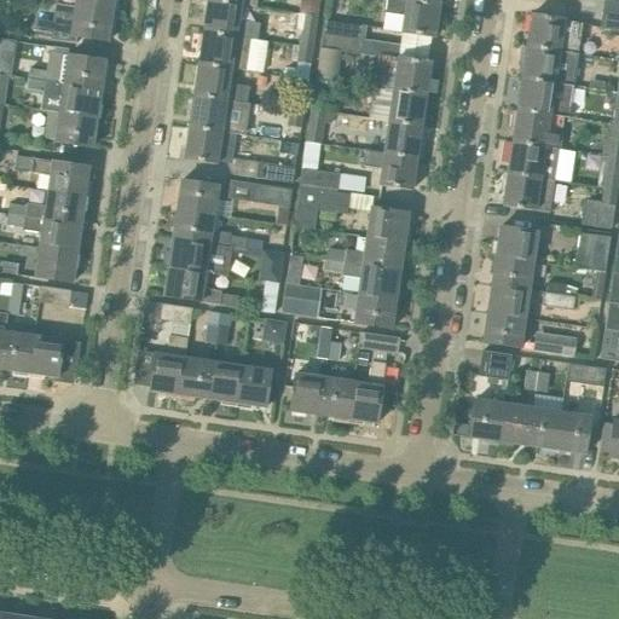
[(75,0),(75,7),(113,12),(114,0),(75,0)]
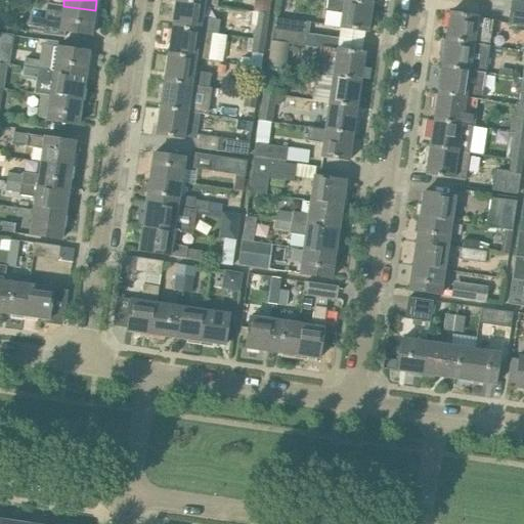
[(203,2),(187,0),(176,0),(172,27),(212,32),(218,33),(220,20),(201,17),(203,2)]
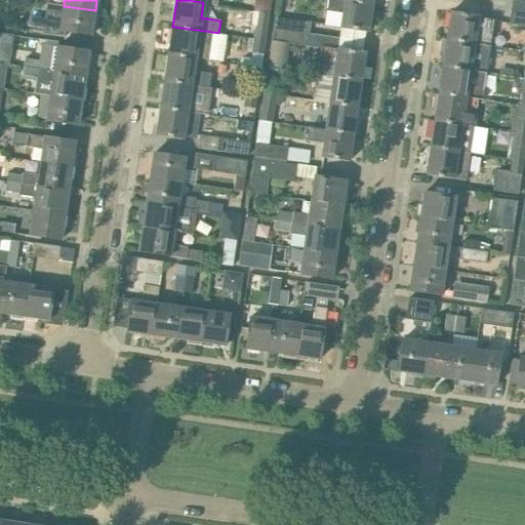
[(253,0),(253,11),(272,11),(272,0),(253,0)]
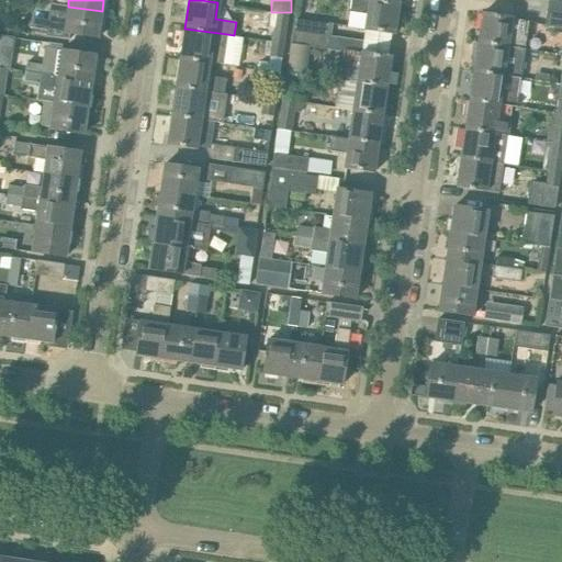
[(398,6),(369,1),(356,0),(350,0),(349,11),(367,13),(364,31),(394,35),(398,6)]
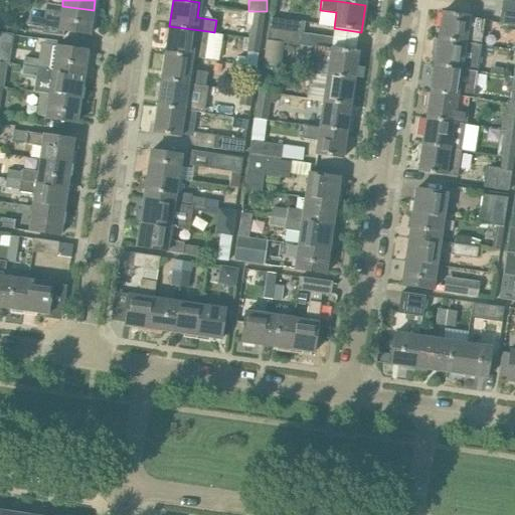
[(501,12),(514,13),(514,2),(502,1),(501,12)]
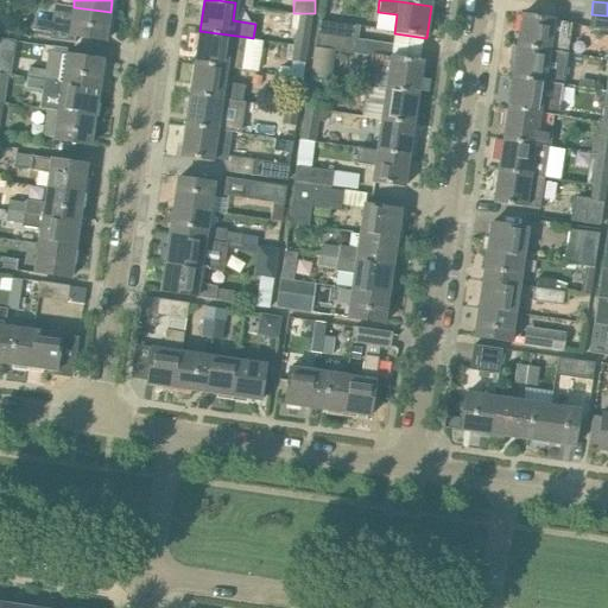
[(111,12),(74,7),(69,36),(106,42),(111,12)]
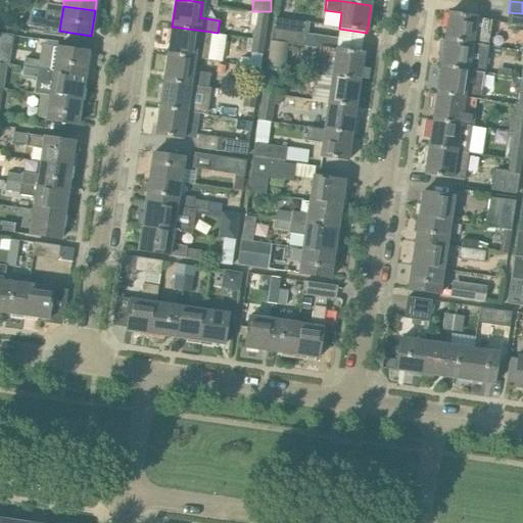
[(254,28),(252,38),(265,40),(269,13),(248,11),(245,26),(254,28)]
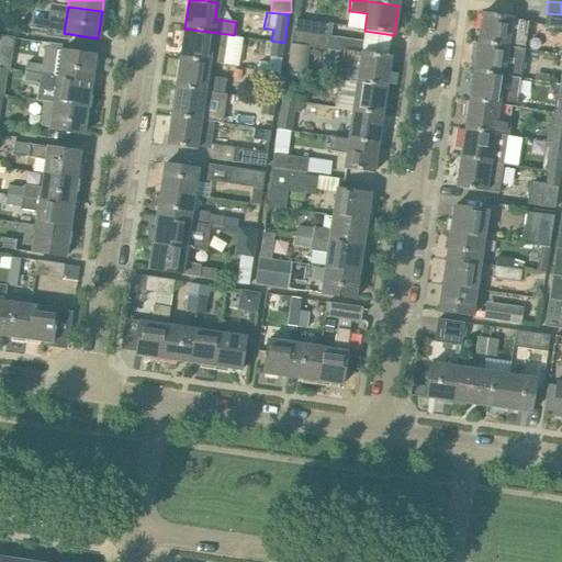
[(479,41),(525,48),(529,22),(512,19),(512,18),(482,13),(479,41)]
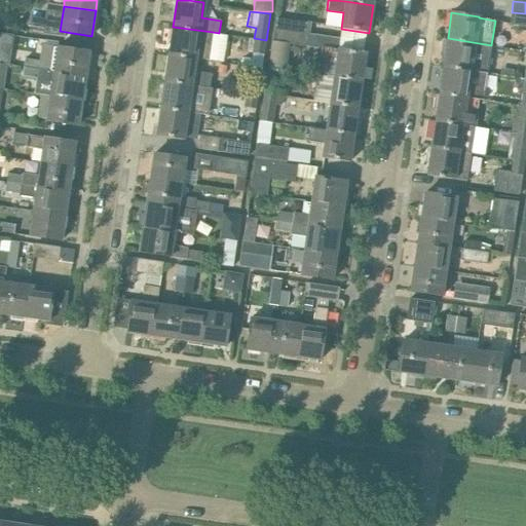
[(525,13),(512,12),(510,25),(525,26),(525,13)]
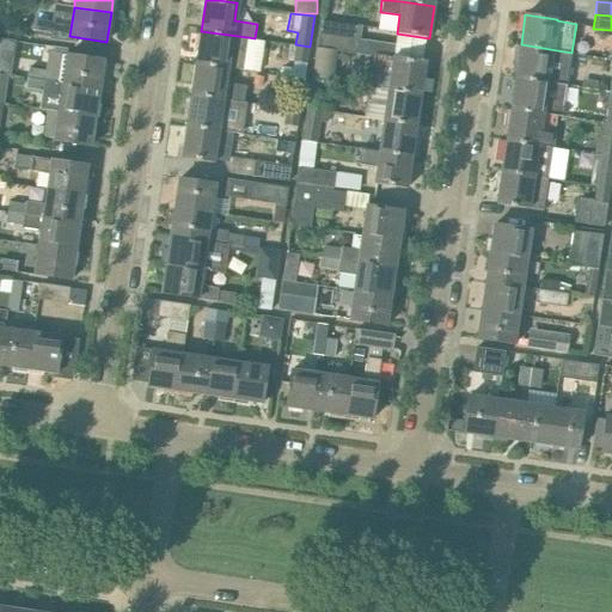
[(54,23),(36,20),(35,30),(53,32),(54,23)]
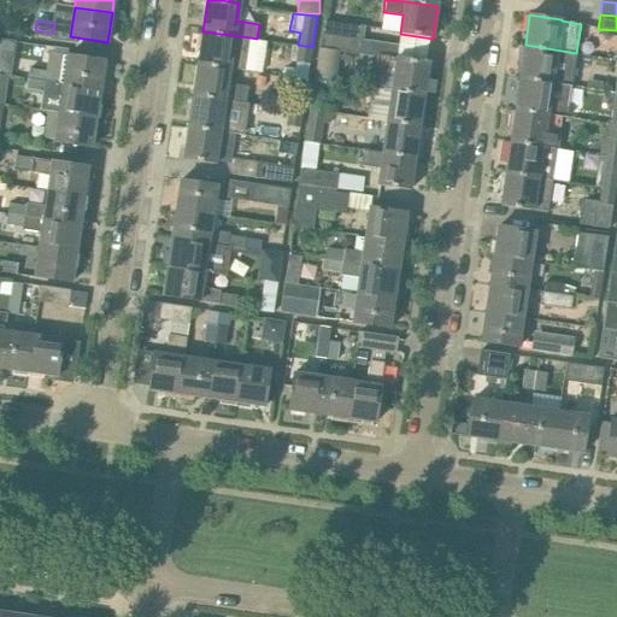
[(364,27),(323,21),(322,34),(363,40),(364,27)]
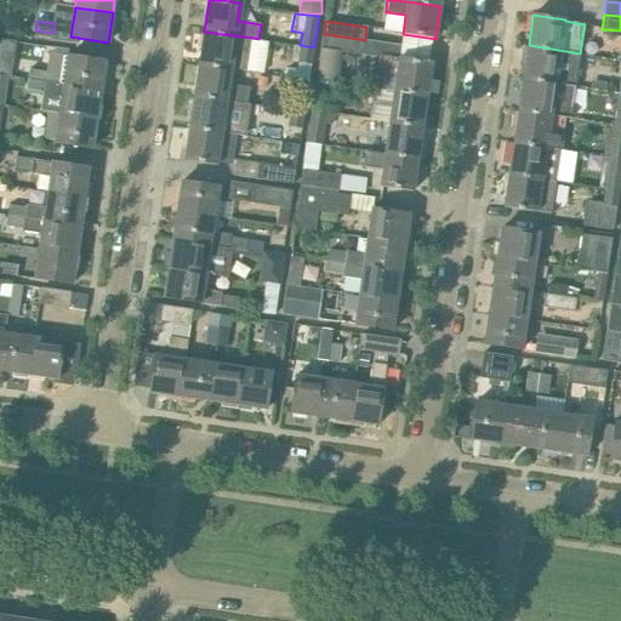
[(199,63),(231,68),(246,70),(251,38),(204,32),(199,63)]
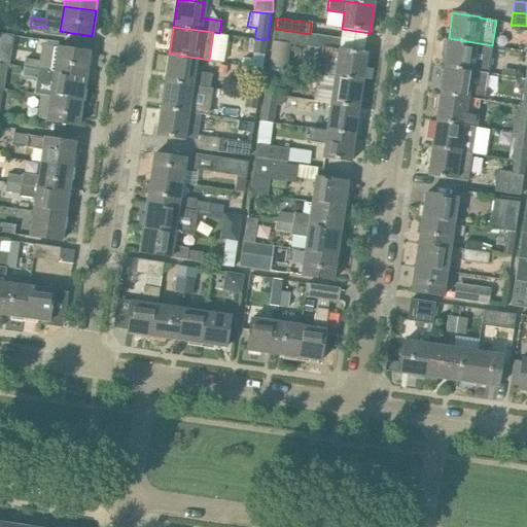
[(308,45),(310,34),(275,29),(273,40),(308,45)]
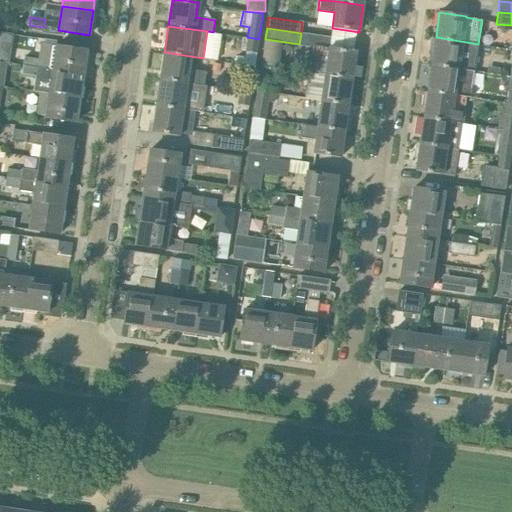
[(255,65),(259,39),(247,37),(244,63),(255,65)]
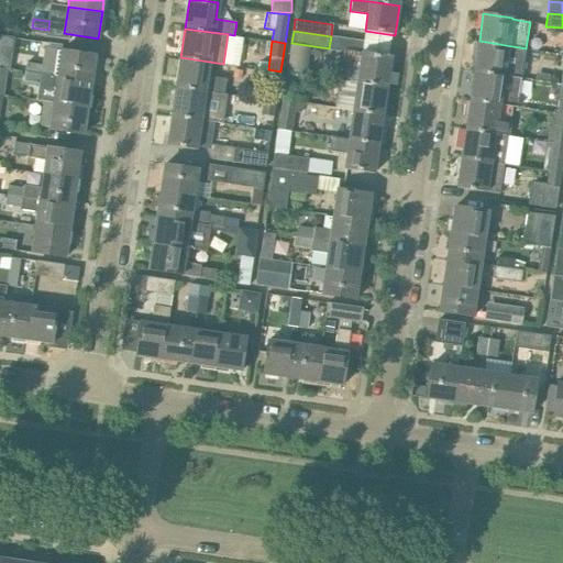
[(526,48),(479,41),(478,45),(474,44),(473,57),(476,57),(475,72),(521,78),(526,48)]
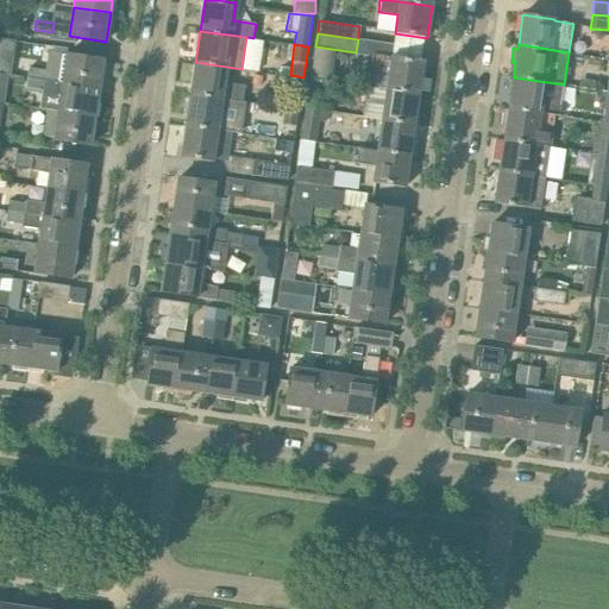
[(29,68),(27,79),(99,89),(104,61),(49,52),(46,70),(29,68)]
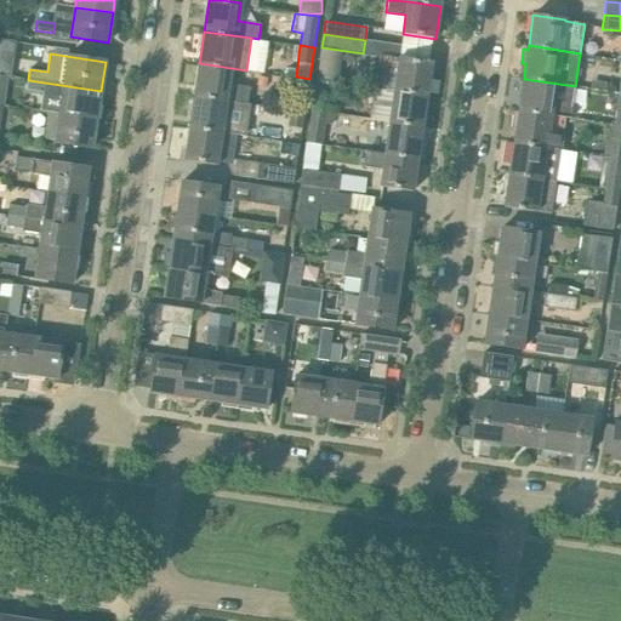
[(374,87),(427,95),(432,63),(380,56),(377,72),(376,72),(374,87)]
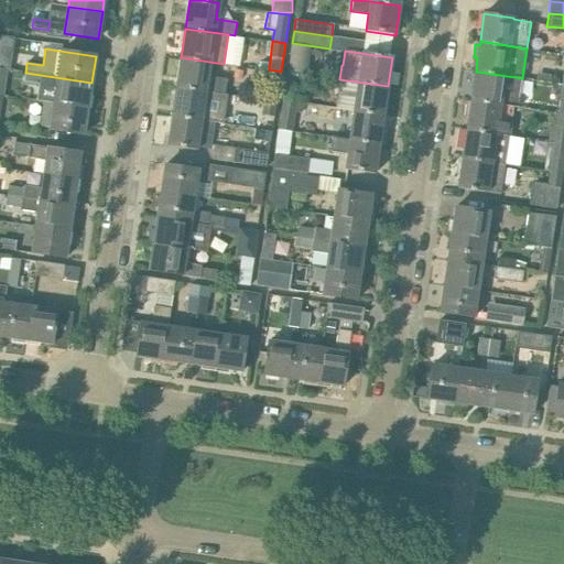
[(209,62),(181,57),(176,86),(205,90),(224,94),(226,79),(207,77),(209,62)]
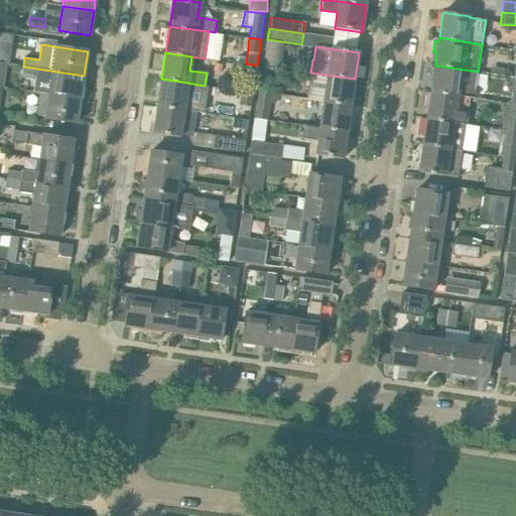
[(254,93),(257,66),(246,63),(242,91),(254,93)]
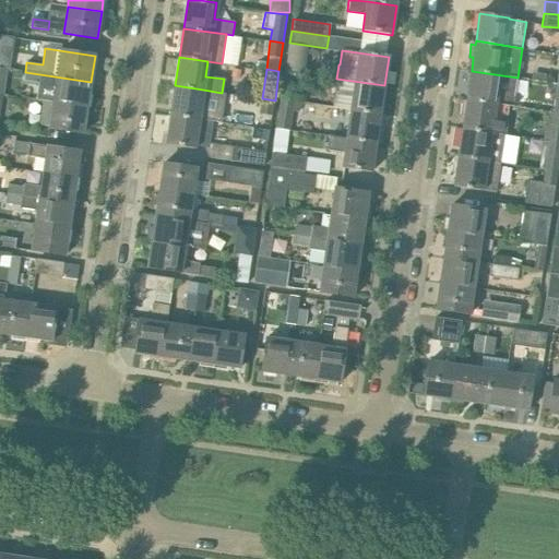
[(285,71),(281,99),(294,102),(298,73),(285,71)]
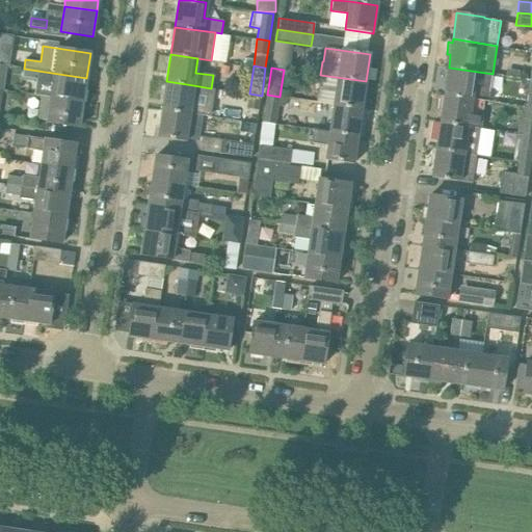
[(493,74),(449,68),(445,95),(472,99),(488,101),(493,74)]
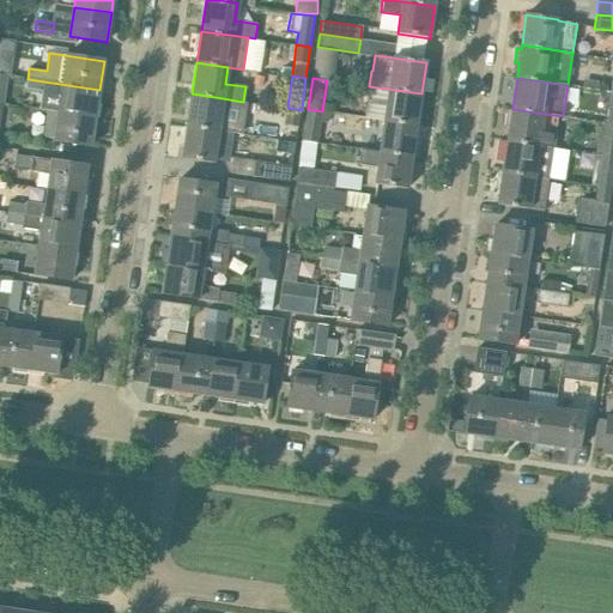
[(99,90),(28,79),(25,90),(43,92),(43,95),(60,97),(58,113),(95,119),(99,90)]
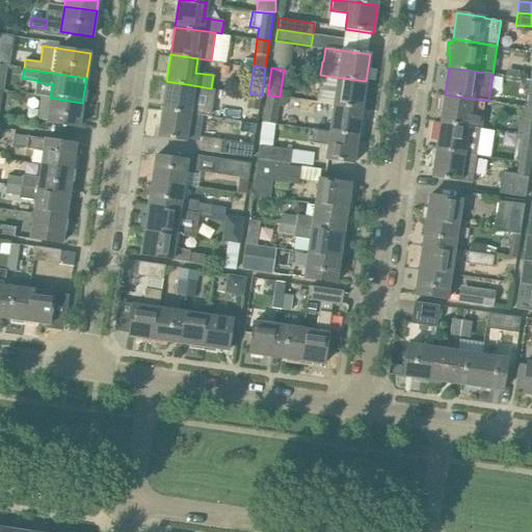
[(366,81),(320,75),(317,102),(335,104),(362,108),(366,81)]
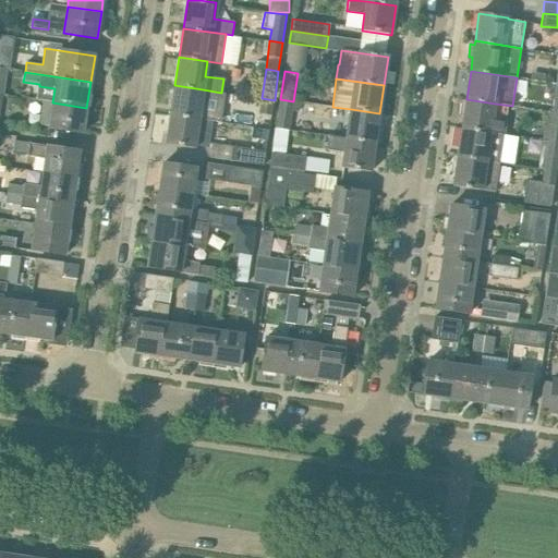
[(174,85),(171,113),(198,118),(203,89),(174,85)]
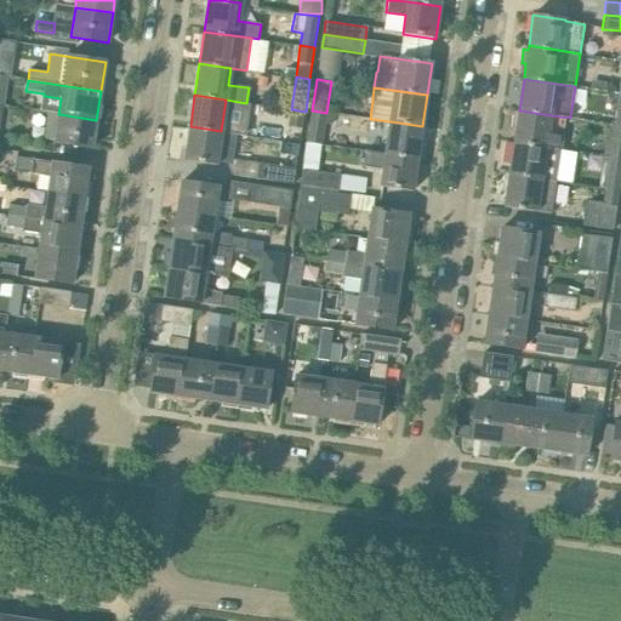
[(301,144),(306,112),(291,109),(289,127),(263,124),(262,140),(301,144)]
